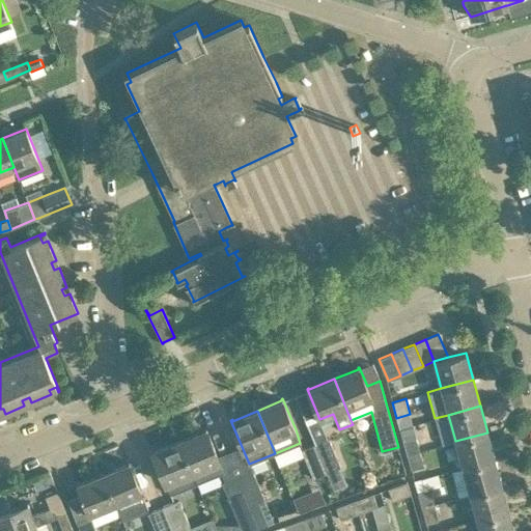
[(206,429),(179,441),(192,471),(219,460),(206,429)]
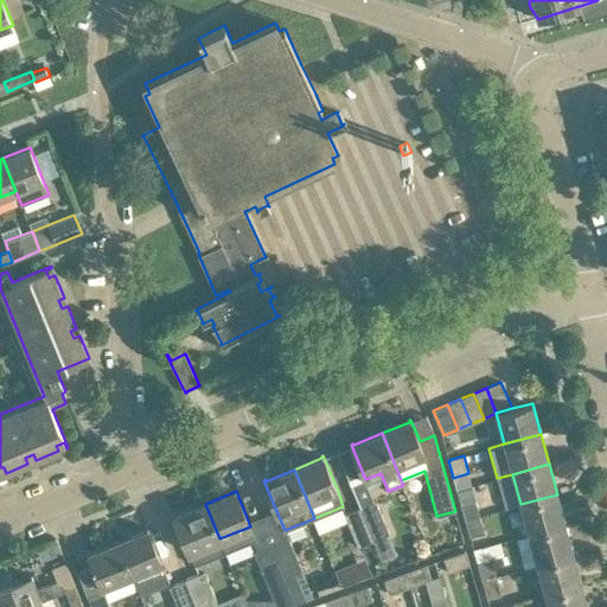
[(521,504),(529,535),(566,524),(557,494),(521,504)]
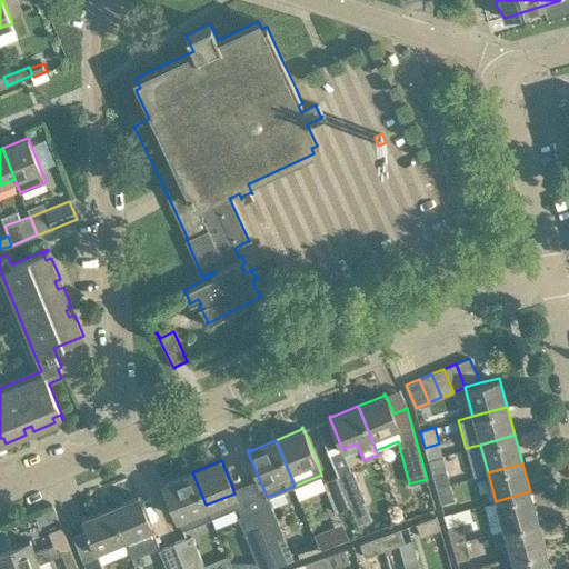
[(446,467),(431,471),(436,487),(450,483),(446,467)]
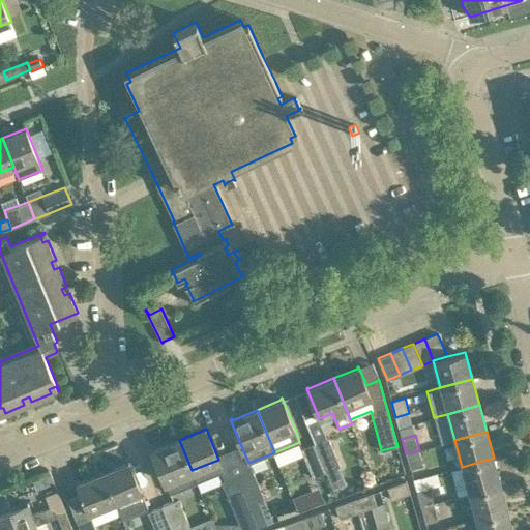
[(340,466),(328,437),(315,443),(326,472),(332,487),(333,489),(347,483),(340,466)]
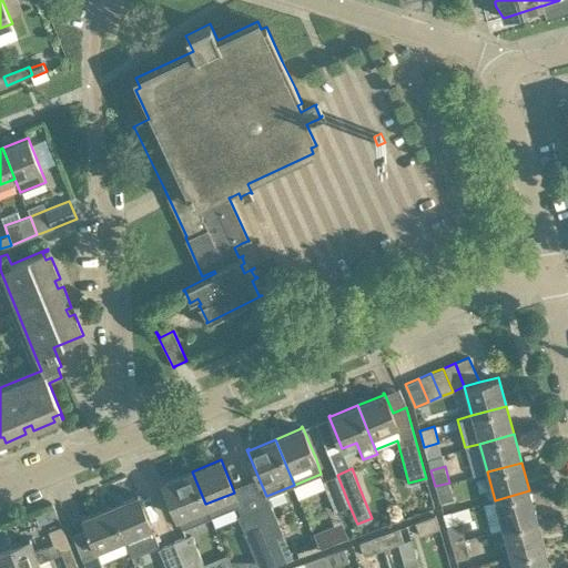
[(192,472),(164,484),(182,529),(211,517),(205,504),(192,472)]
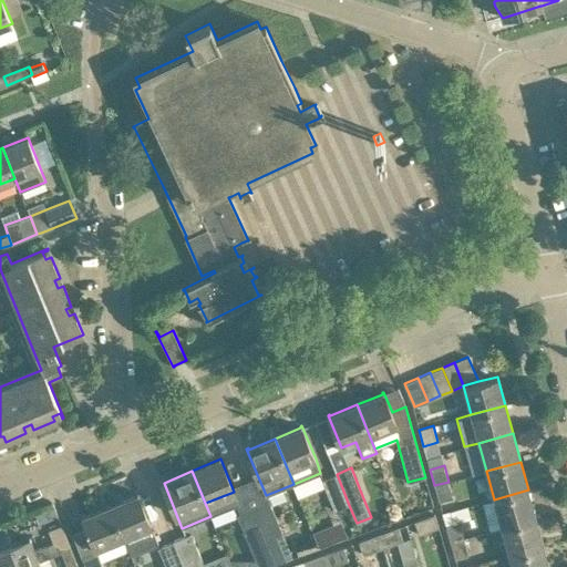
[(349,505),(337,474),(322,481),(334,511),(349,505)]
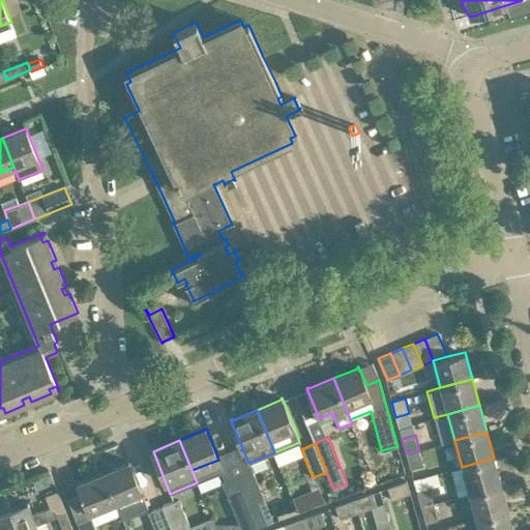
[(423,466),(419,450),(406,453),(410,469),(423,466)]
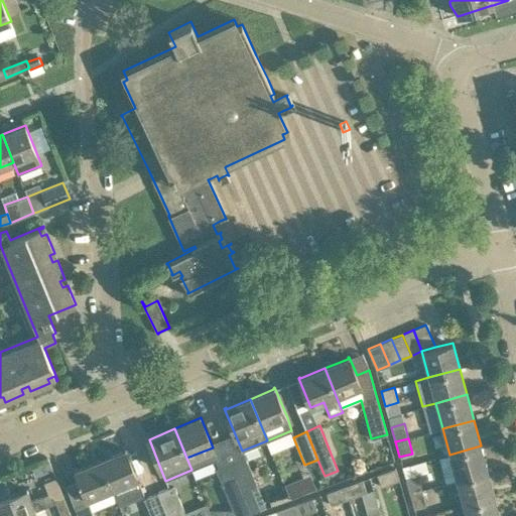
[(481,445),(449,455),(457,480),(488,472),(481,445)]
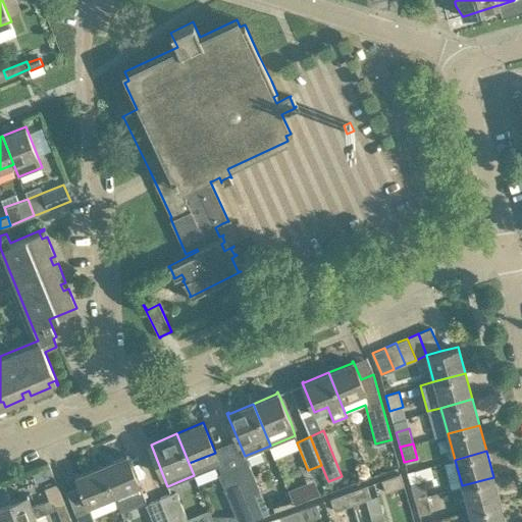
[(120,510),(132,506),(146,500),(126,454),(125,455),(125,456),(102,466),(114,494),(120,510)]
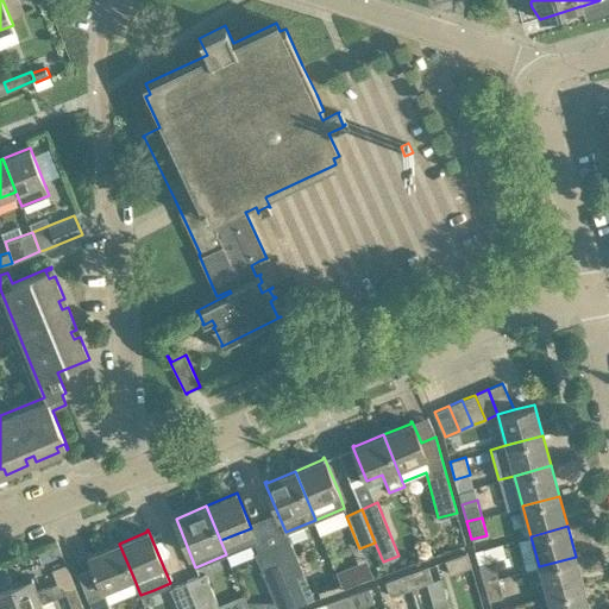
[(289,539),(272,546),(297,604),(314,598),(289,539)]
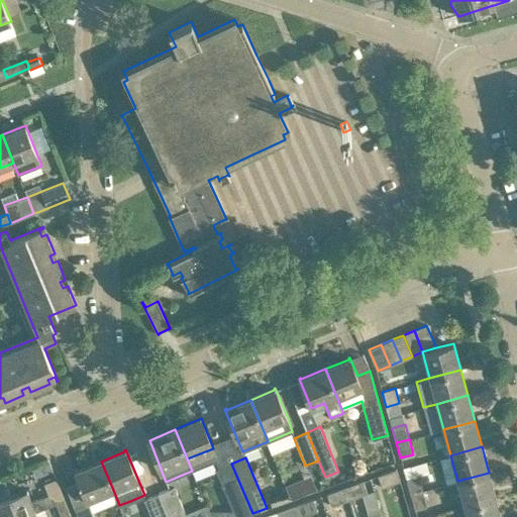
[(93,516),(88,501),(113,490),(101,461),(77,472),(77,471),(75,471),(87,500),(74,505),(78,516),(93,516)]
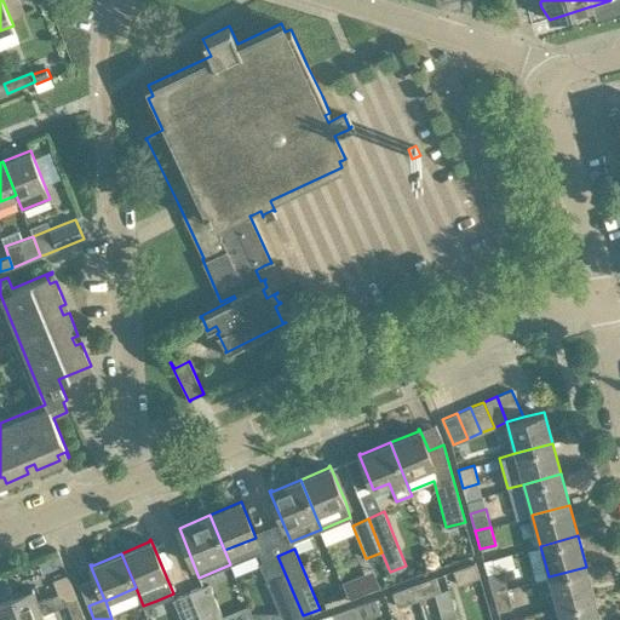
[(263,562),(259,563),(280,612),(282,619),(291,619),(303,615),(277,556),(263,562)]
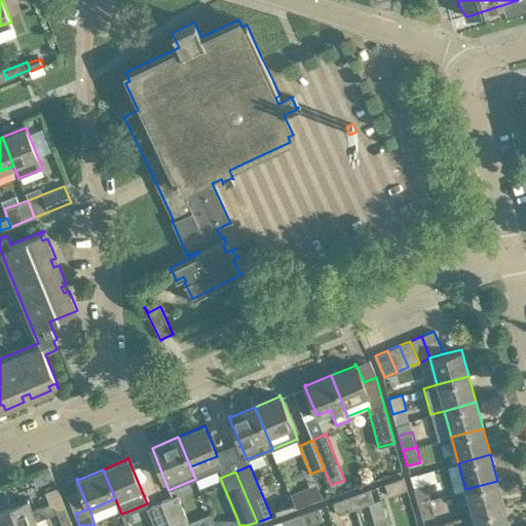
[(403,477),(384,484),(388,496),(408,489),(403,477)]
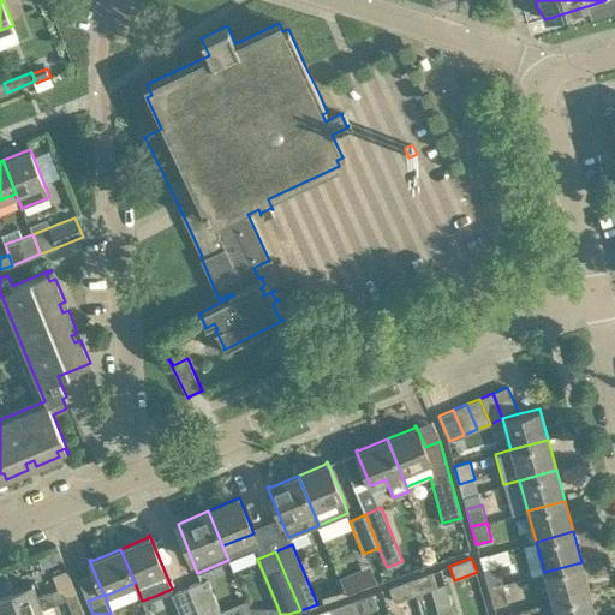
[(544,572),(553,602),(590,592),(581,562),(544,572)]
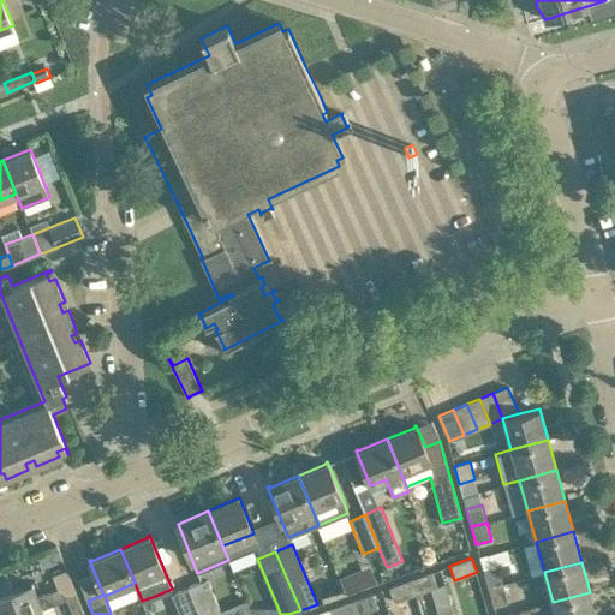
[(483,571),(488,587),(503,584),(499,566),(483,571)]
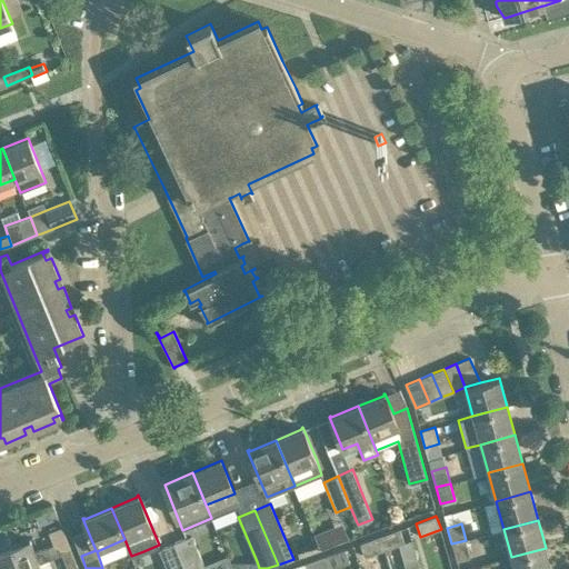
[(6,536),(0,537),(0,568),(22,568),(39,562),(61,553),(71,550),(62,526),(49,531),(53,543),(35,550),(30,539),(10,547),(6,536)]
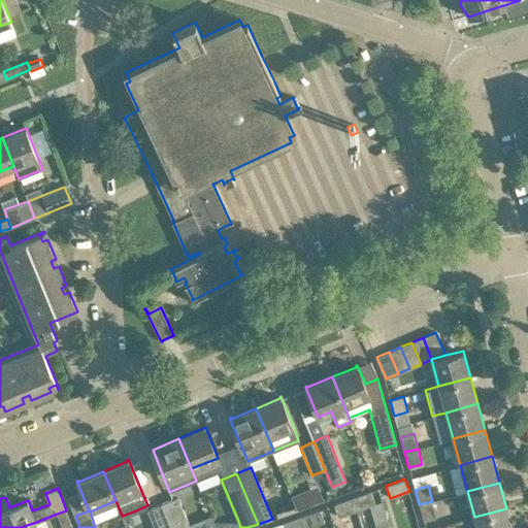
[(370,491),(354,497),(357,509),(375,503),(370,491)]
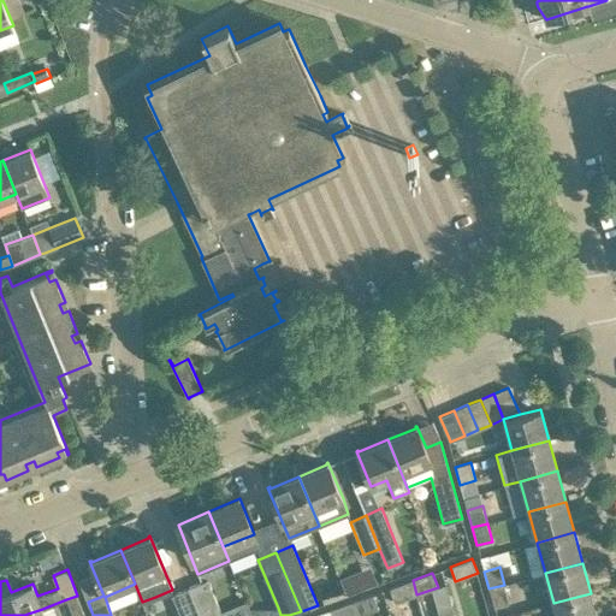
[(223,615),(221,611),(207,579),(187,588),(199,615),(223,615)]
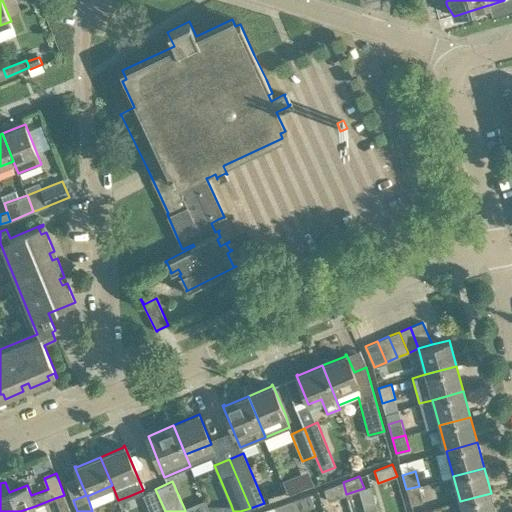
[(328,501),(346,494),(343,482),(323,489),(328,501)]
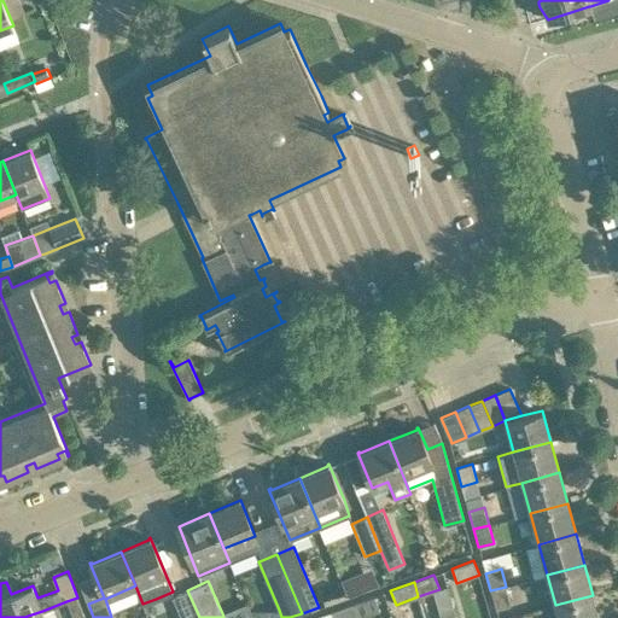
[(511,604),(506,587),(490,590),(495,608),(511,604)]
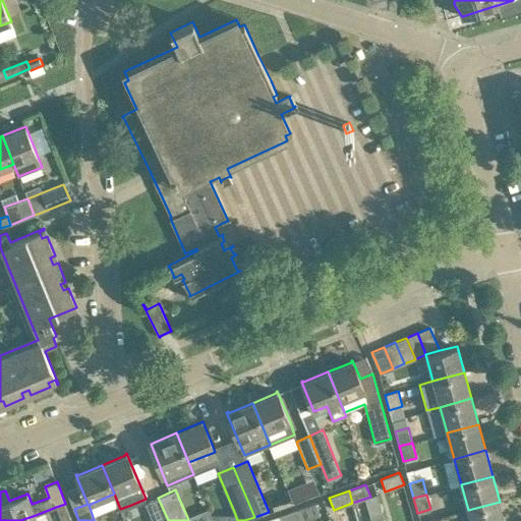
[(168,520),(158,498),(145,503),(152,520),(168,520)]
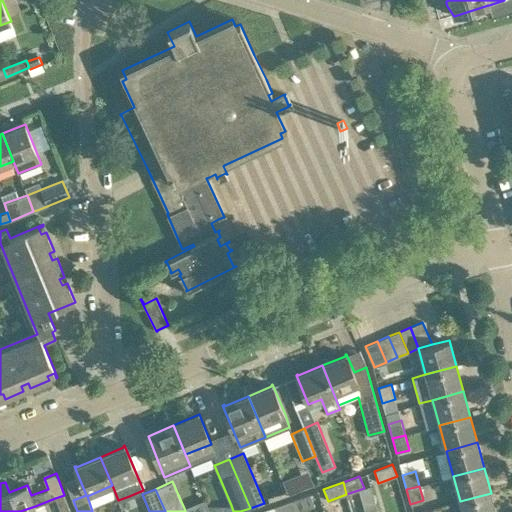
[(495,511),(491,493),(460,501),(462,511),(495,511)]
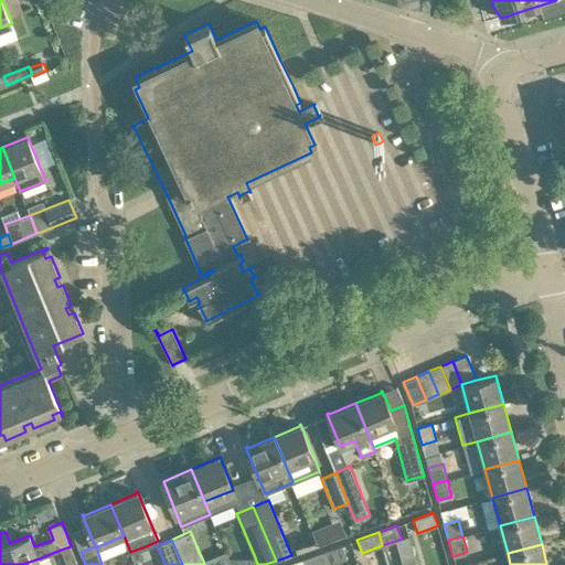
[(341,545),(322,552),(326,564),(329,564),(347,558),(341,545)]
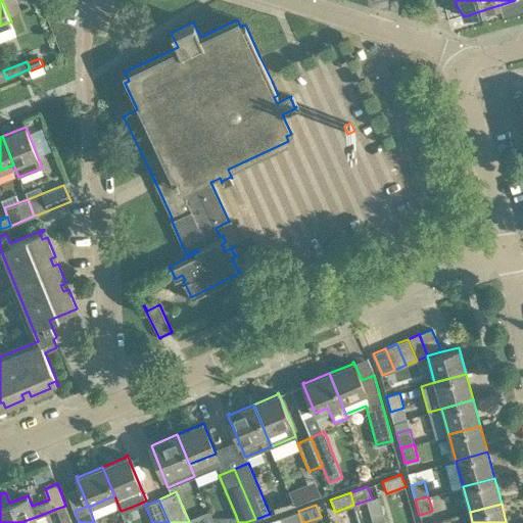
[(56,509),(61,522),(72,522),(65,506),(56,509)]
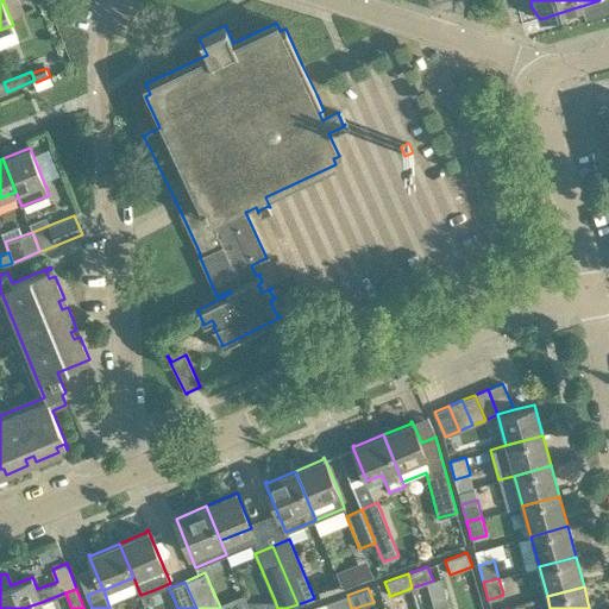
[(351,608),(347,595),(326,603),(326,604),(327,608),(351,608)]
